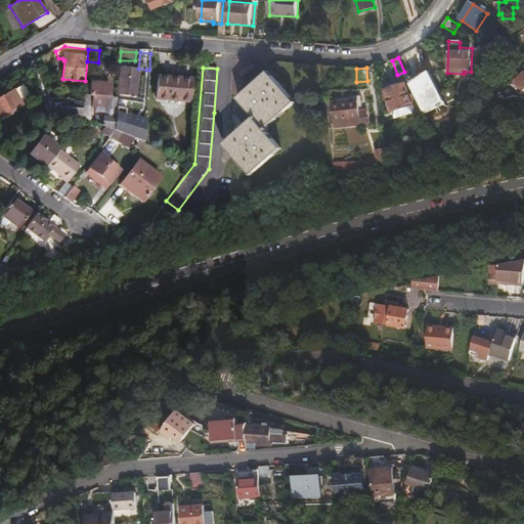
[(131,83),(132,73),(123,72),(121,96),(130,96),(131,83)]
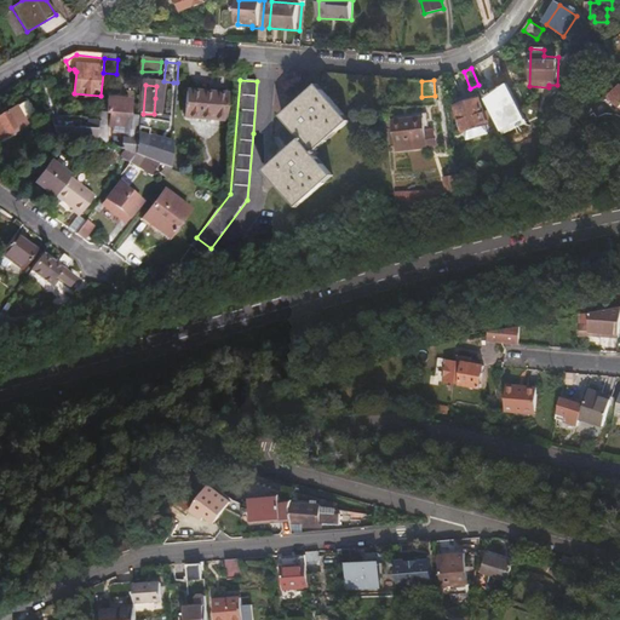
[(294,210),(333,179),(314,156),(351,126),(323,87),(283,118),(302,142),(264,172),(294,210)]
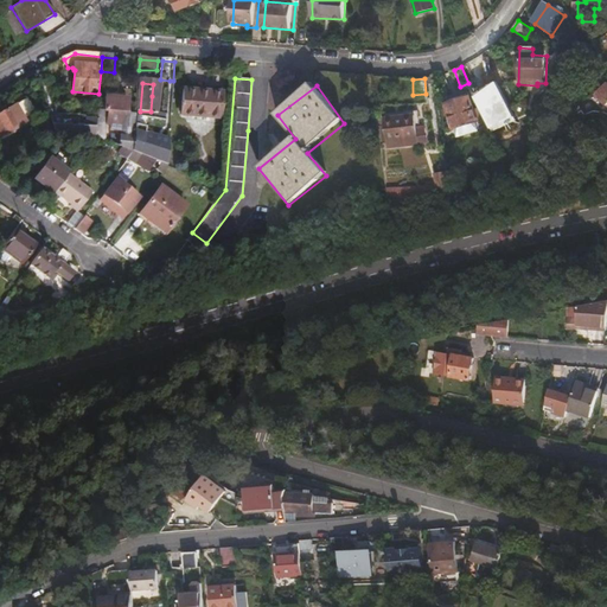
[(222,95),(184,93),(181,117),(221,120),(222,95)]
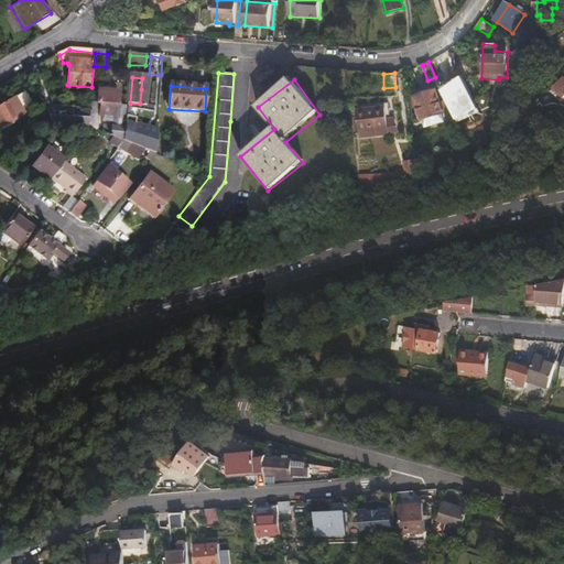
[(443,114),(436,88),(411,95),(418,121),(420,121),(422,128),(443,121),(441,115),(443,114)]
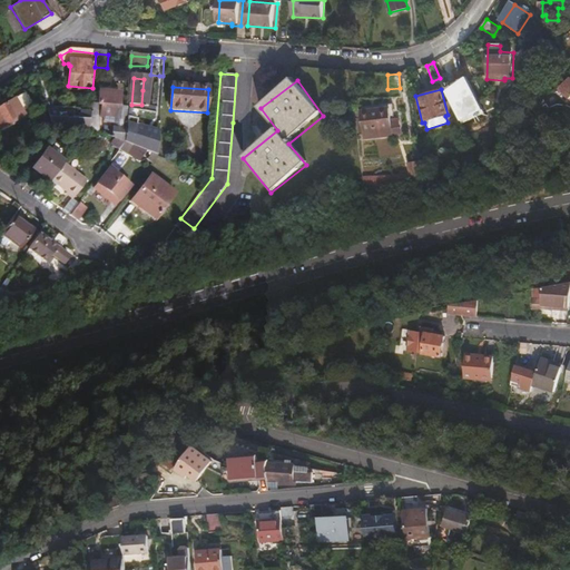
[(3,105),(0,98),(0,128),(5,126),(6,128),(16,123),(15,120),(19,118),(17,114),(26,109),(19,96),(3,105)]
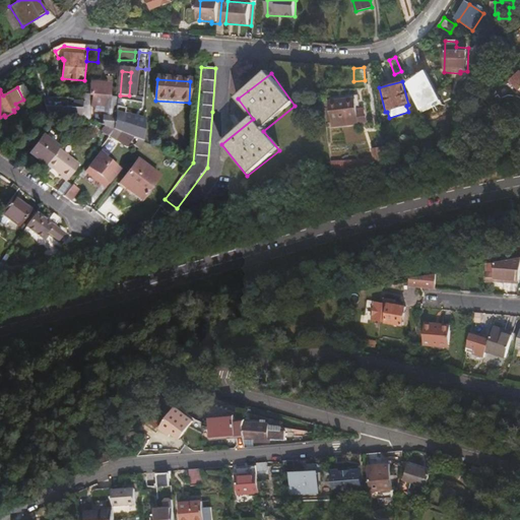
[(104,129),(114,132),(116,108),(116,103),(110,102),(111,88),(90,87),(89,99),(83,98),(82,105),(82,106),(81,121),(88,123),(89,111),(95,112),(95,115),(104,116),(104,129)]
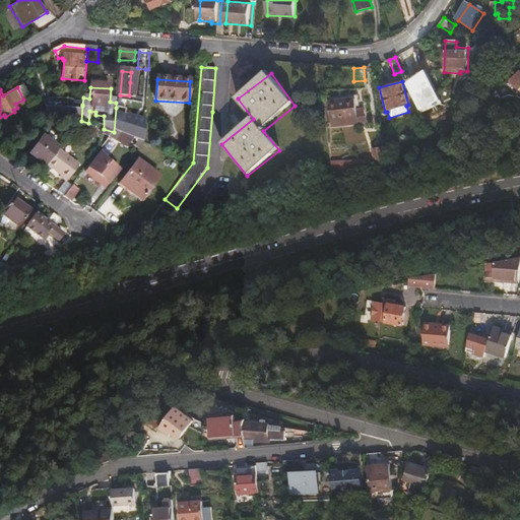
[(356,100),(331,103),(334,127),(360,124),(358,107),(356,100)]
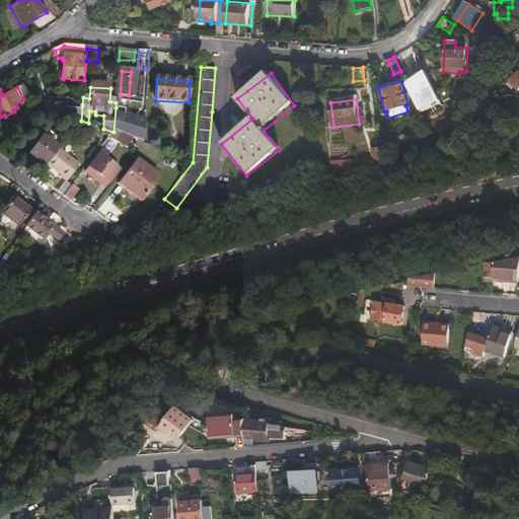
[(46,119),(81,121),(82,105),(75,105),(75,114),(49,113),(49,104),(41,103),(42,108),(46,119)]
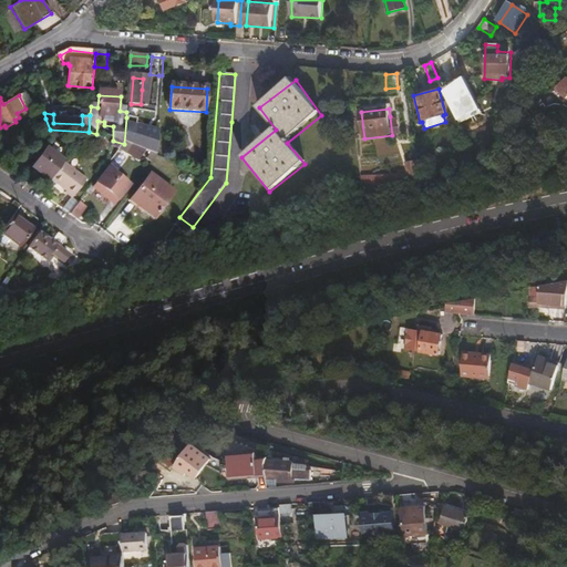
[(126,117),(124,144),(152,152),(155,142),(150,140),(151,134),(131,130),(133,121),(126,117)]
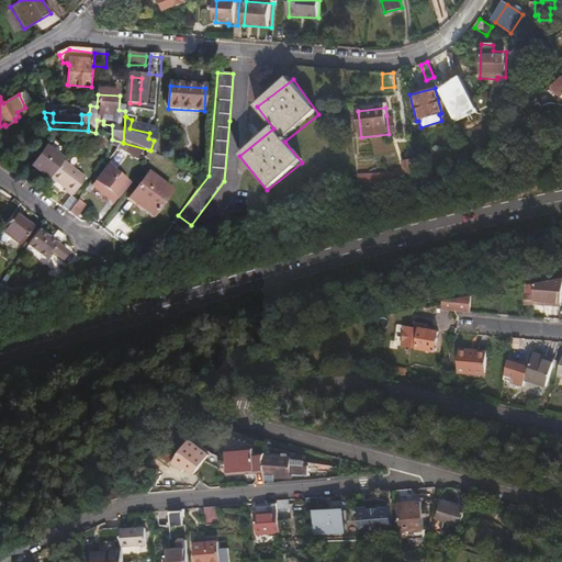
[(49,128),(45,117),(31,124),(31,127),(49,128)]
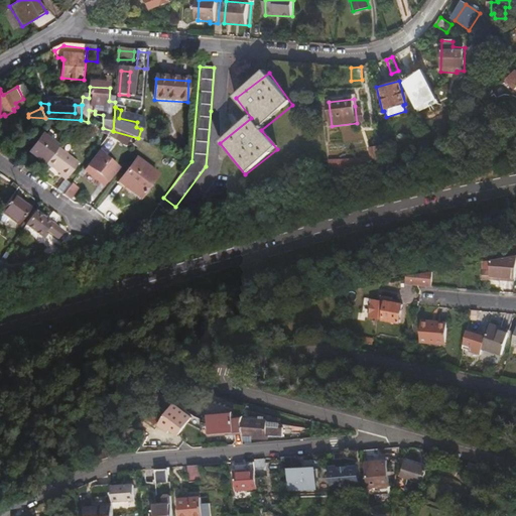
[(30,153),(45,165),(56,151),(59,148),(43,136),(30,153)]
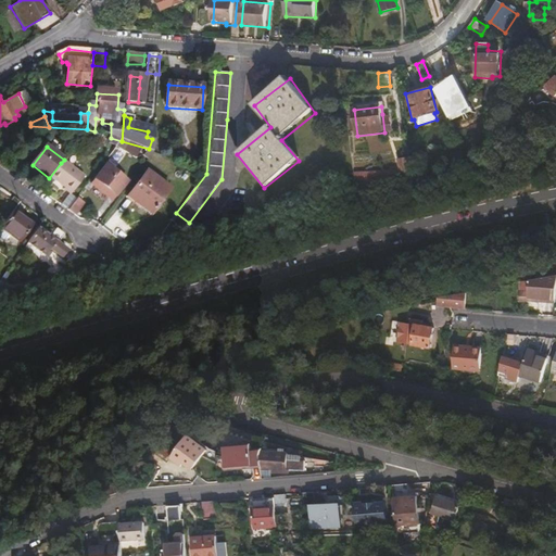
[(61,163),(49,178),(64,189),(63,191),(71,197),(84,179),(61,163)]
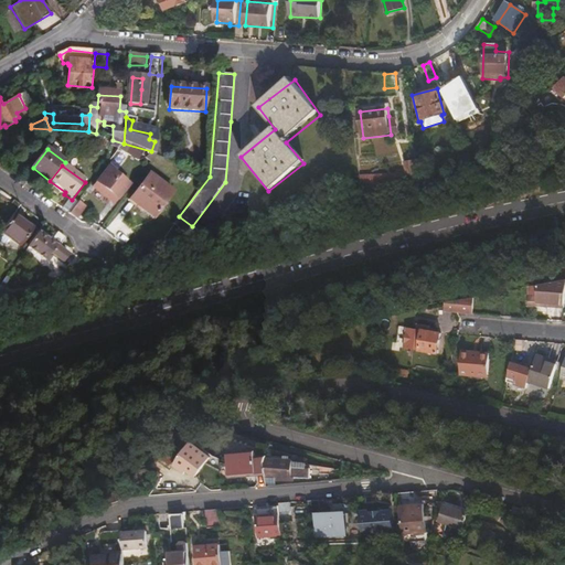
[(107,168),(96,183),(99,184),(95,190),(110,202),(115,198),(118,200),(130,184),(107,168)]
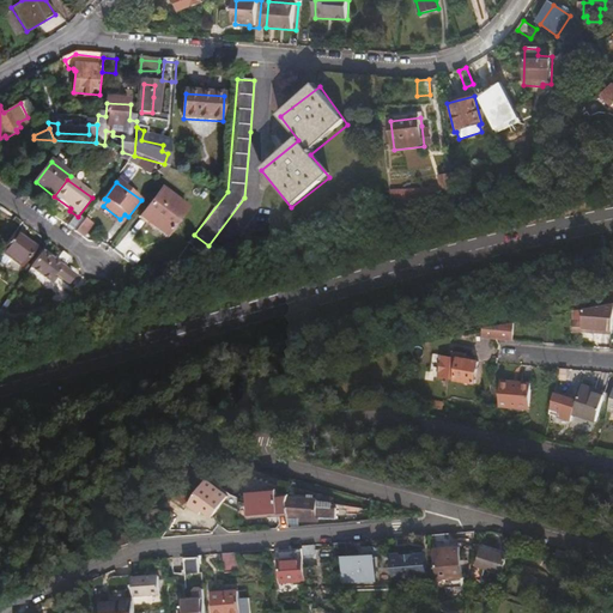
[(394,213),(459,201),(455,182),(442,184),(444,196),(393,199),(394,213)]
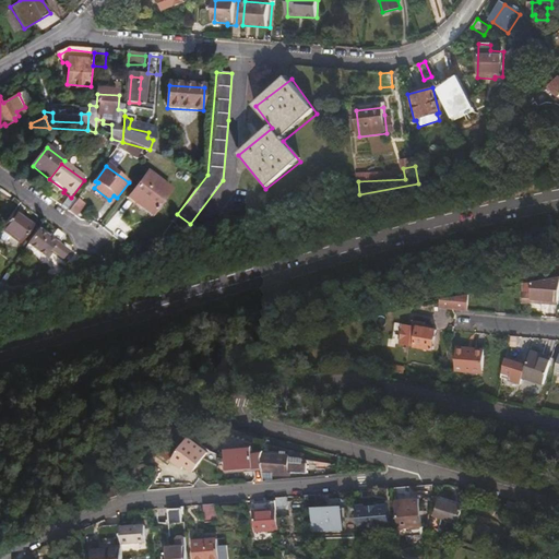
[(152,218),(170,193),(147,176),(128,201),(152,218)]
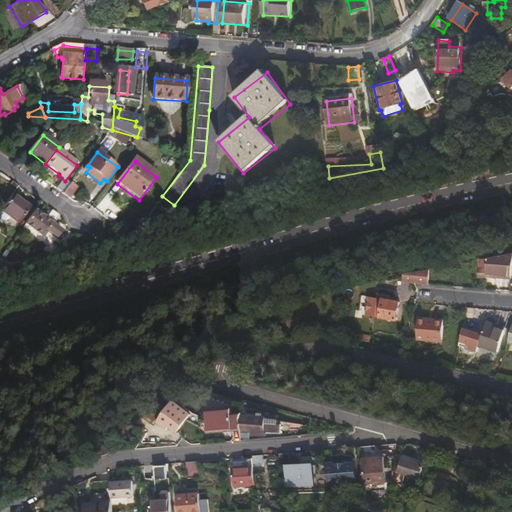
[(17,186),(10,181),(3,191),(10,196),(11,195),(17,186)]
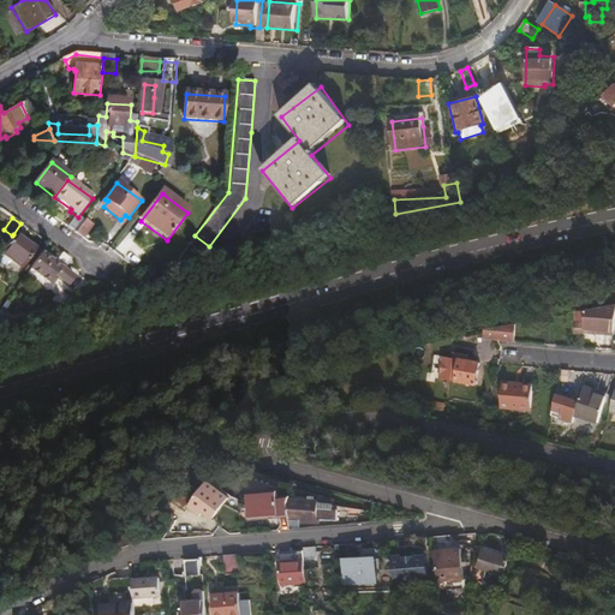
[(75,234),(84,242),(93,230),(84,222),(75,234)]
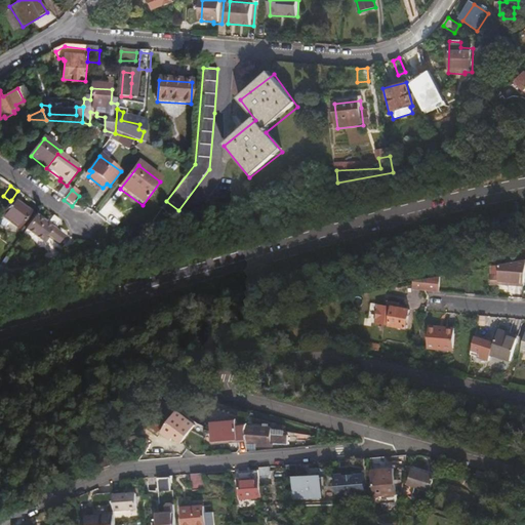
[(29,213),(11,200),(10,201),(0,213),(0,217),(17,230),(29,213)]
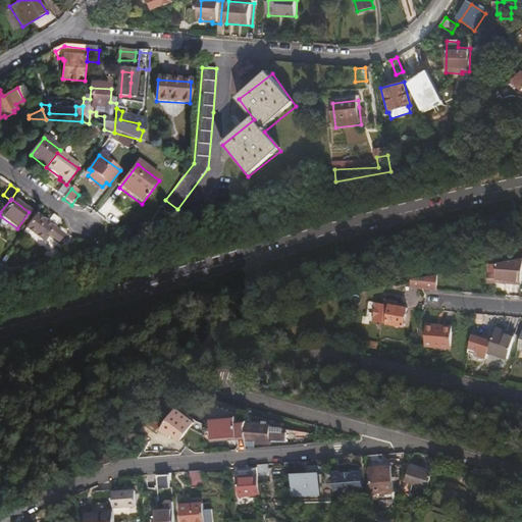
[(55,230),(60,222),(52,216),(47,225),(36,216),(24,231),(40,244),(46,238),(58,247),(64,238),(55,230)]
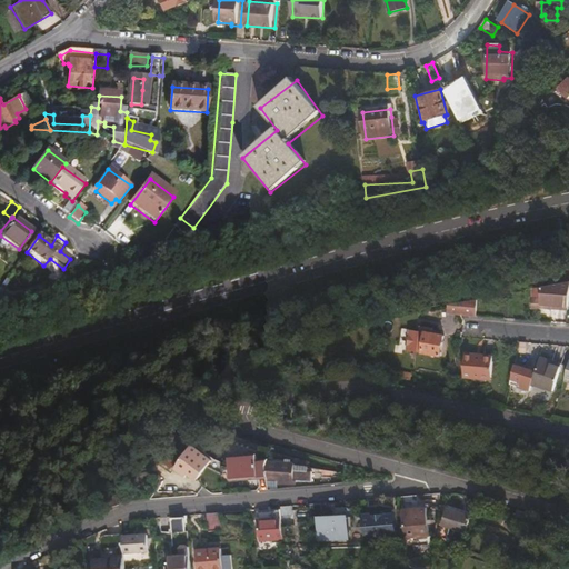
[(552,306),(568,307),(568,296),(568,287),(568,279),(545,285),(543,297),(535,297),(533,297),(532,307),(552,308),(552,306)]
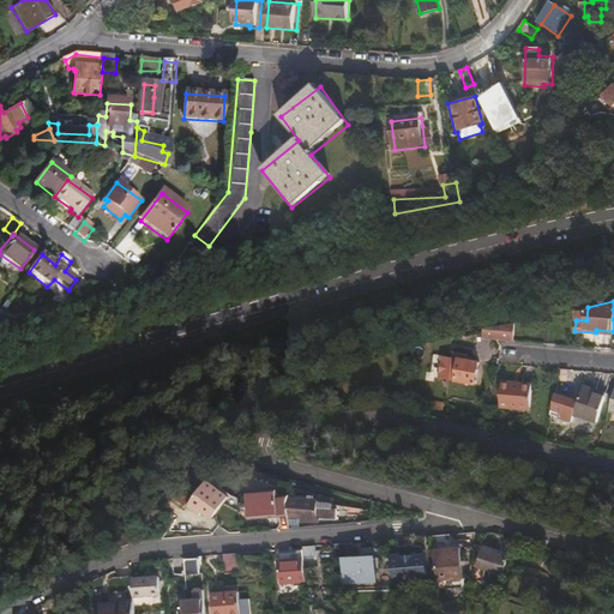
[(577,309),(577,320),(587,320),(588,307),(577,309)]
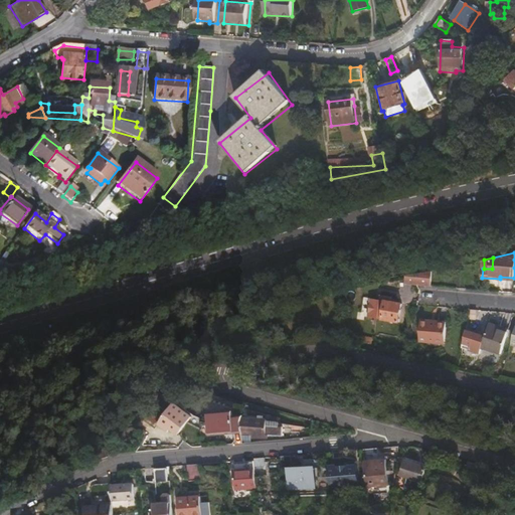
[(0,264),(0,273),(9,271),(0,264)]
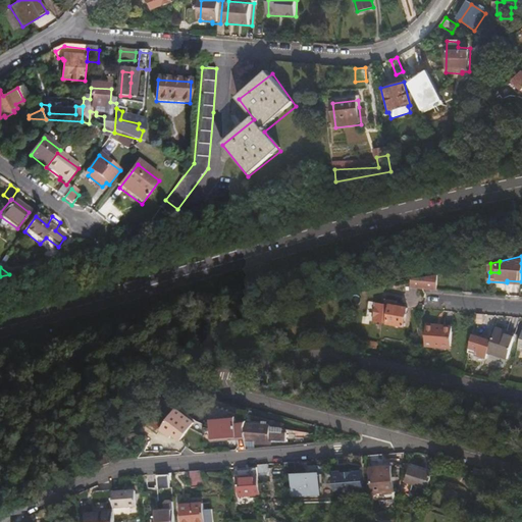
[(425,289),(435,290),(437,273),(426,275),(424,289),(425,289)]
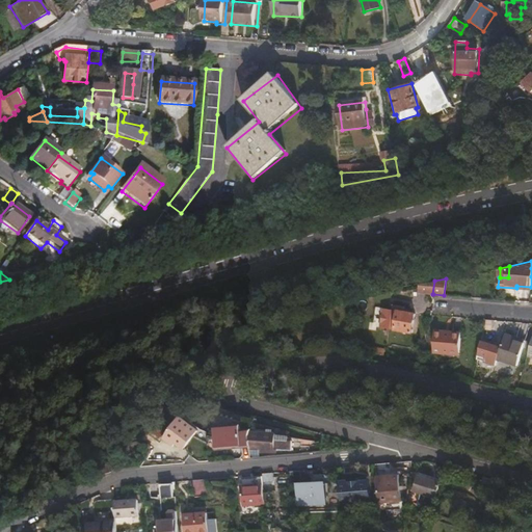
[(432,294),(434,281),(422,284),(421,293),(432,294)]
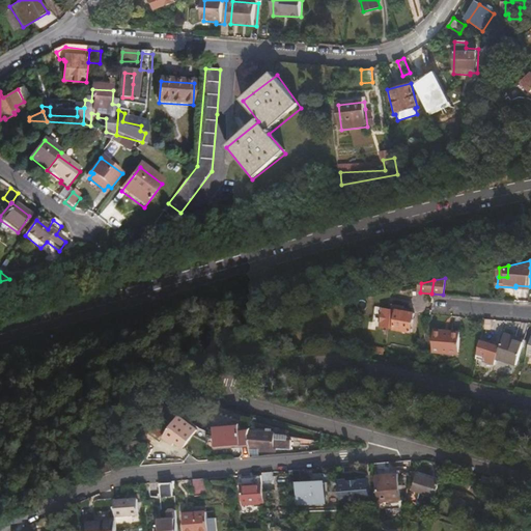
[(412,333),(416,312),(404,311),(404,305),(393,304),(392,309),(383,307),(380,326),(394,329),(394,330),(412,333)]
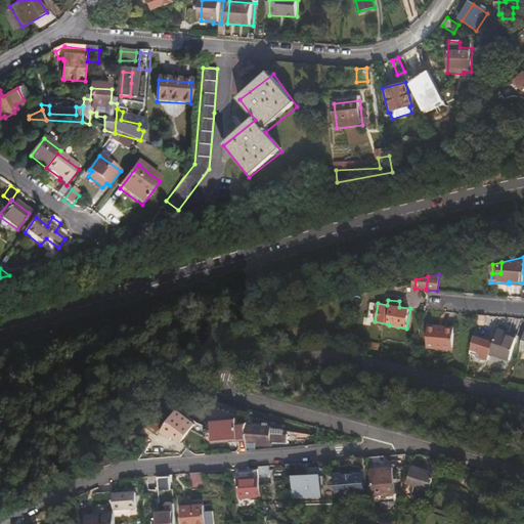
[(451,351),(455,332),(430,325),(425,346),(451,351)]
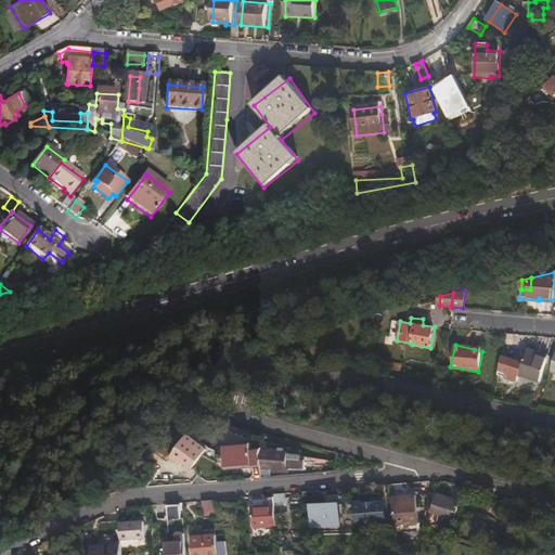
[(538,382),(546,358),(538,355),(539,351),(527,348),(517,375),(538,382)]
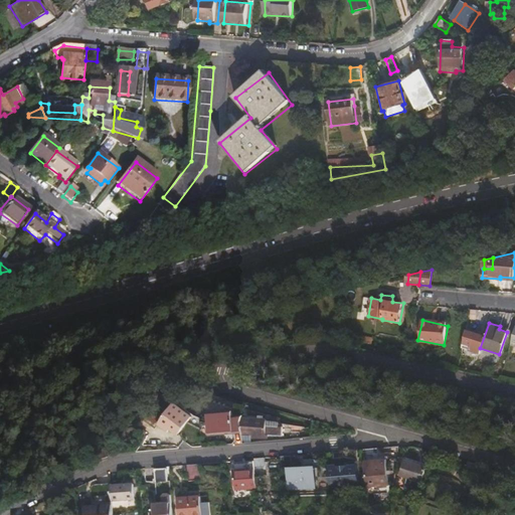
[(189,418),(172,404),(154,426),(163,434),(166,431),(175,438),(189,418)]
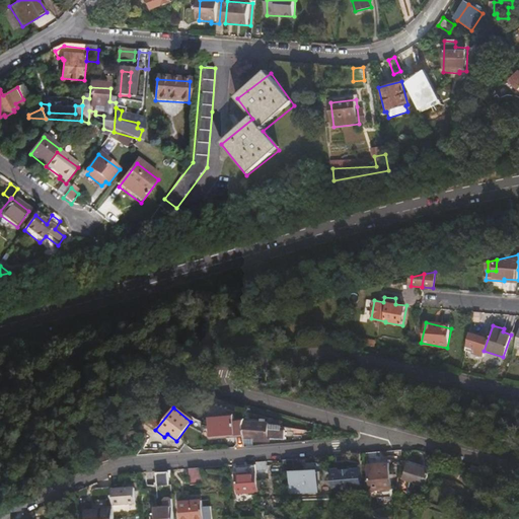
[(206,420),(206,431),(207,438),(224,437),(225,439),(241,438),(241,427),(242,424),(242,421),(230,421),(230,419),(206,420)]
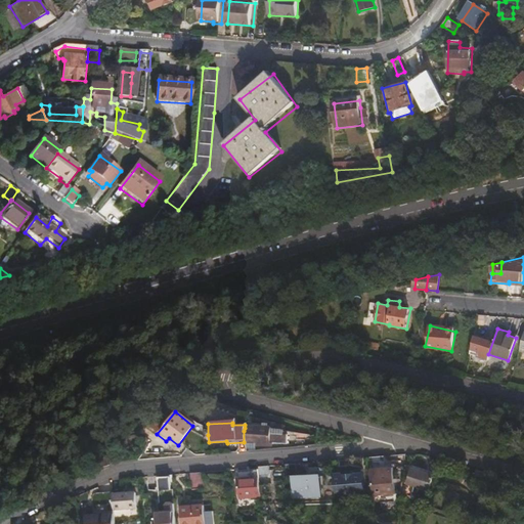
[(270,430),(245,428),(244,431),(244,442),(244,445),(252,445),(252,448),(269,448),(269,445),(286,445),(286,436),(279,436),(269,436),(270,432),(270,430)]
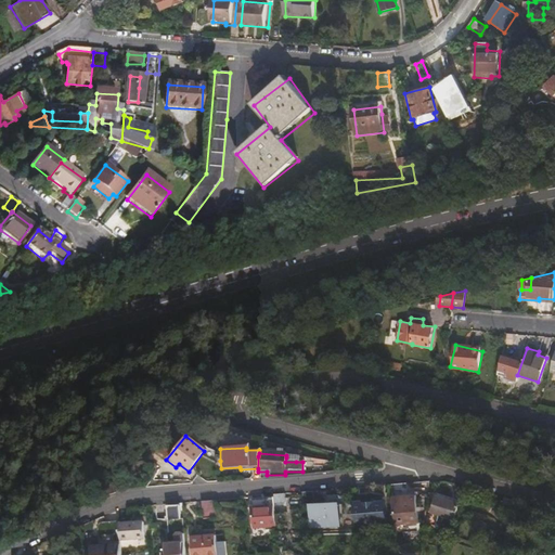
[(384,499),(383,485),(365,486),(366,500),(352,501),(355,523),(384,521),(383,499),(384,499)]
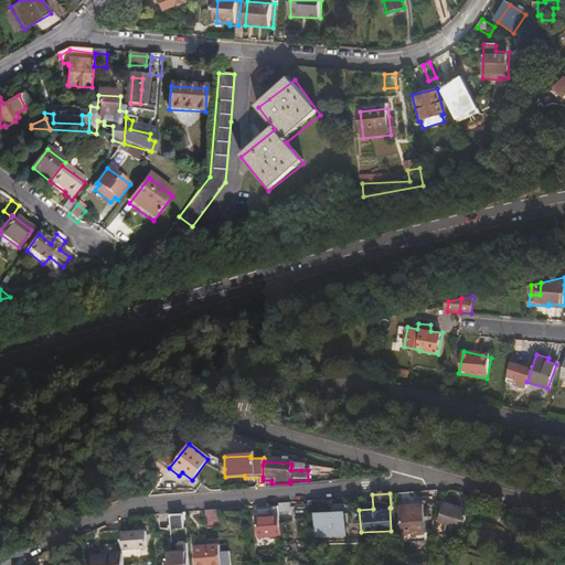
[(107,499),(112,508),(118,504),(115,496),(107,499)]
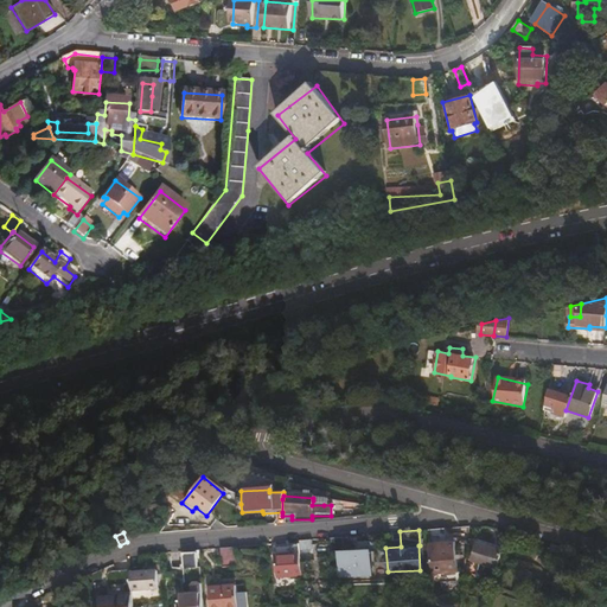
[(340,553),(339,537),(330,538),(331,553),(340,553)]
